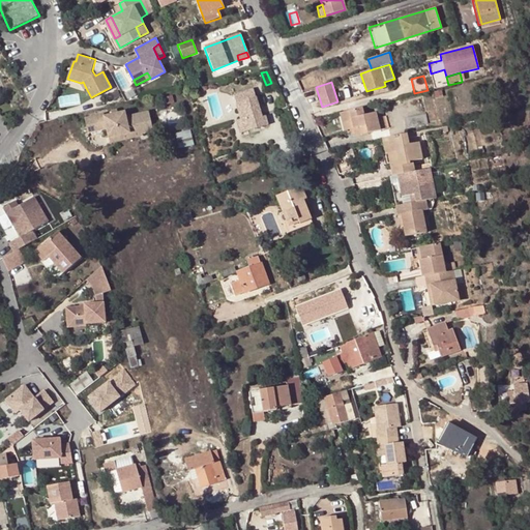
[(261,117),(253,89),(234,94),(240,119),(238,120),(241,133),(267,124),(265,116),(261,117)]
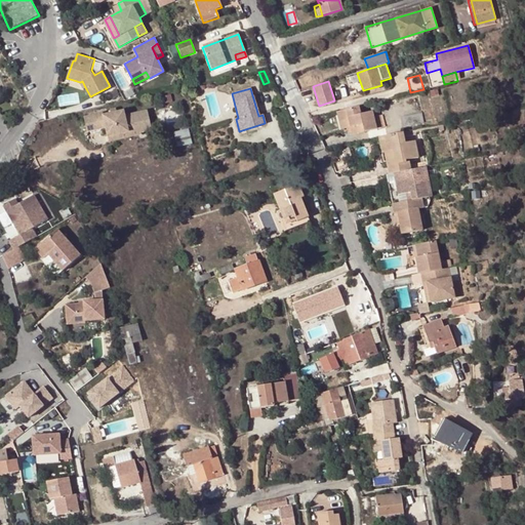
[(349,120),(351,127),(352,133),(385,126),(382,115),(373,117),(371,112),(360,114),(358,107),(337,113),(339,122),(349,120)]
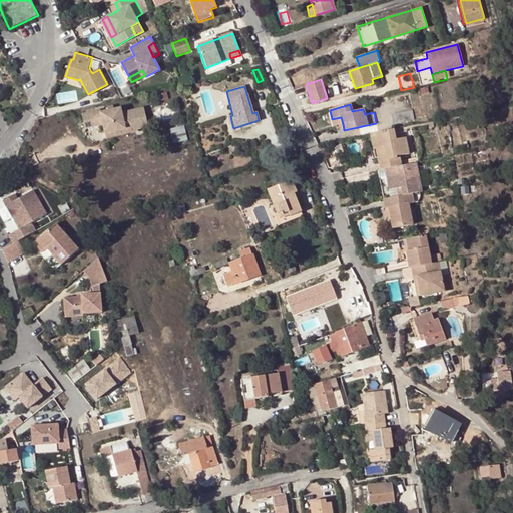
[(86,127),(104,123),(113,121),(115,129),(138,124),(139,128),(148,125),(144,107),(121,112),(120,107),(114,109),(108,110),(101,112),(100,109),(82,114),(86,127)]
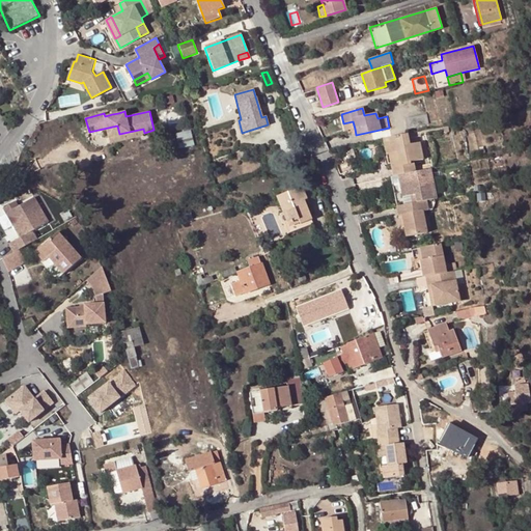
[(428,127),(426,114),(404,117),(407,130),(428,127)]
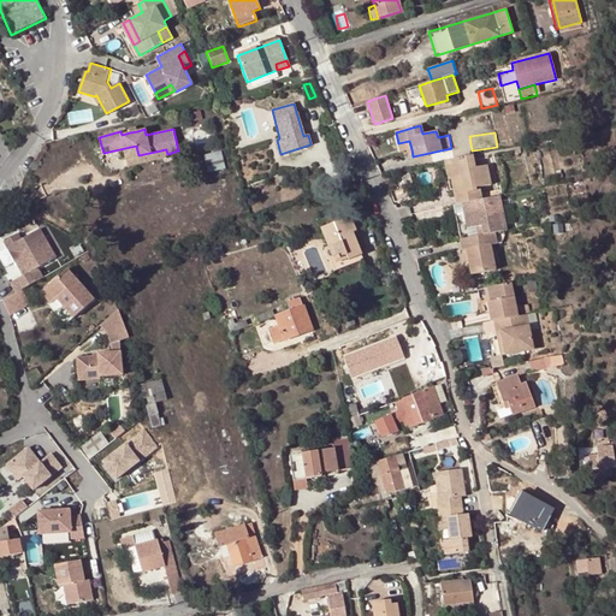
[(400,152),(412,149),(409,141),(398,143),(400,152)]
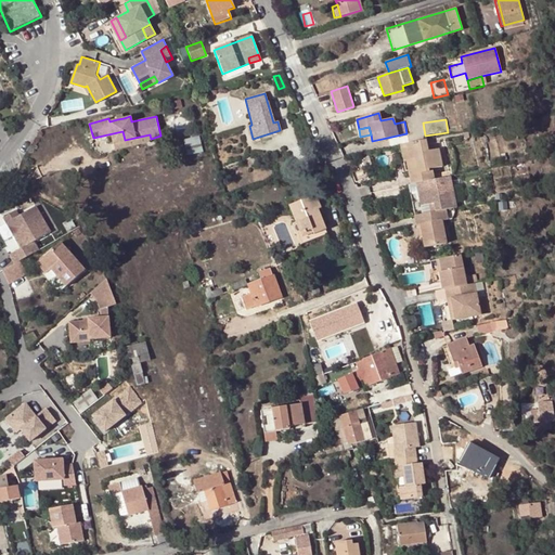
[(125,140),(123,131),(113,133),(116,149),(151,140),(151,139),(150,134),(125,140)]
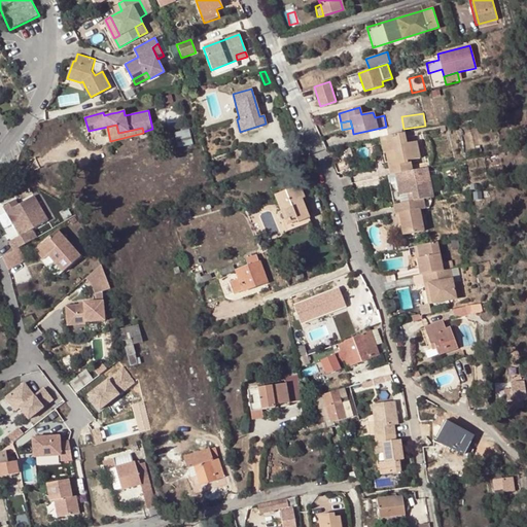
[(178,132),(182,146),(196,142),(191,128),(178,132)]
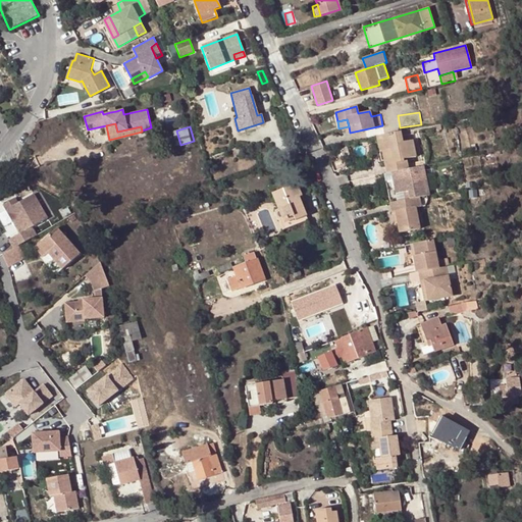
[(411,141),(402,143),(400,132),(398,133),(381,136),(384,151),(378,152),(380,161),(382,161),(385,174),(390,173),(407,170),(405,161),(402,162),(401,159),(414,157),(411,141)]
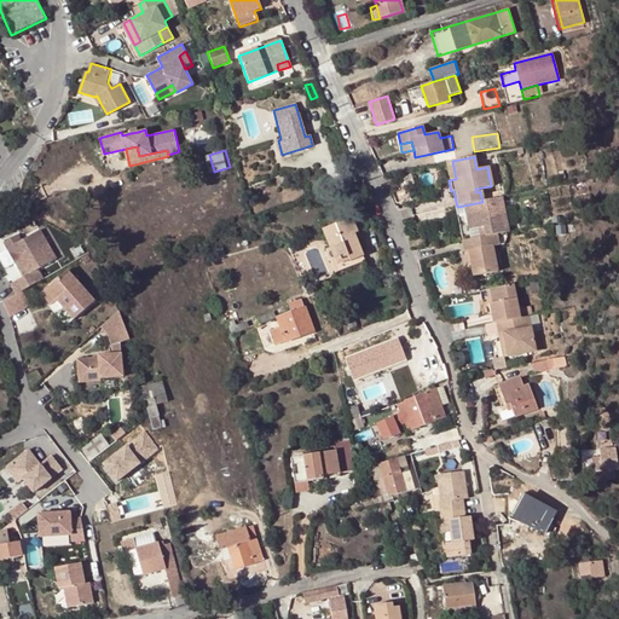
[(452,161),(445,162),(449,180),(456,179),(452,161)]
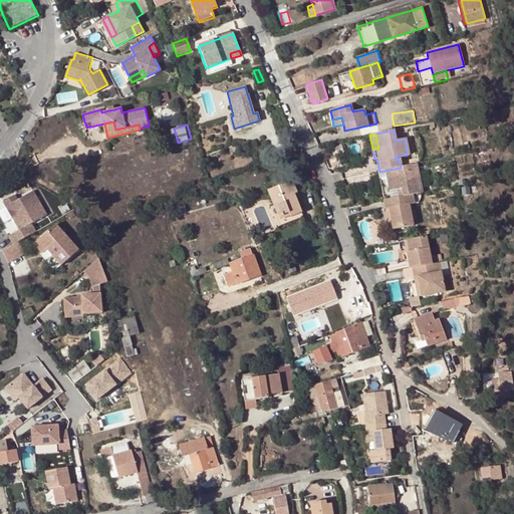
[(401,168),(384,171),(389,192),(402,189),(403,197),(413,195),(421,193),(416,167),(416,165),(415,165),(401,168)]
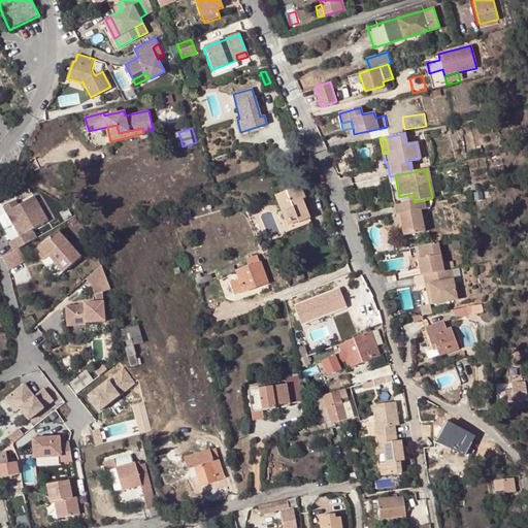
[(390,176),(388,176),(393,206),(414,202),(413,194),(399,197),(395,175),(390,176)]
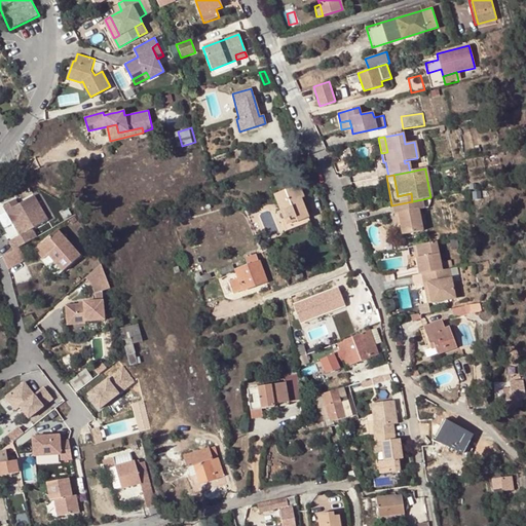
[(273,195),(280,212),(283,211),(287,221),(295,218),(296,222),(308,217),(304,203),(301,205),(299,199),(302,198),(304,197),(300,186),(273,195)]
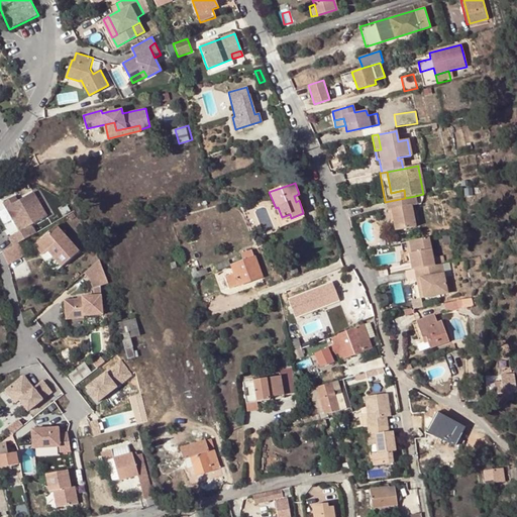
[(45,217),(31,194),(16,203),(13,198),(1,205),(18,232),(8,239),(13,247),(17,244),(34,234),(29,226),(45,217)]
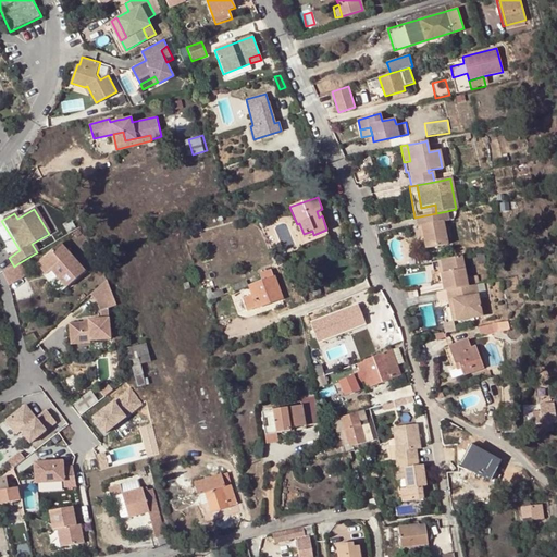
[(447,211),(436,213),(437,222),(442,222),(449,220),(447,211)]
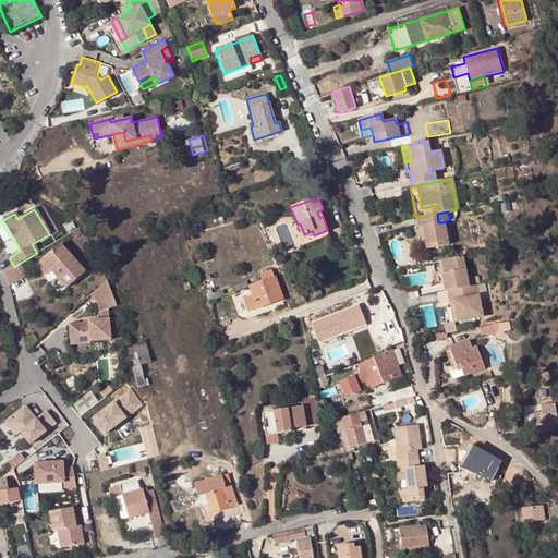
[(422,227),(424,240),(426,249),(447,244),(443,222),(438,222),(437,214),(415,218),(417,228),(422,227)]
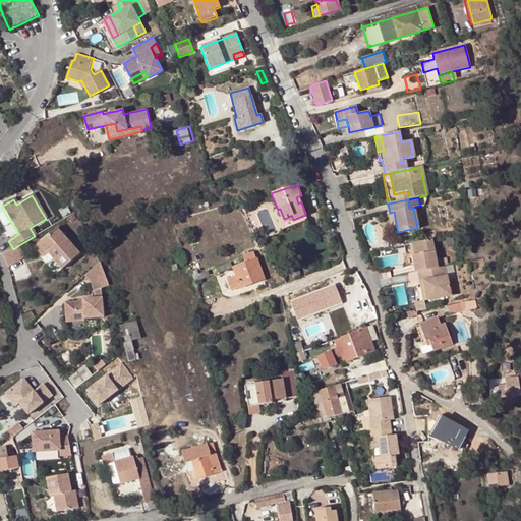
[(284,219),(280,209),(278,210),(283,224),(293,220),(292,216),(284,219)]
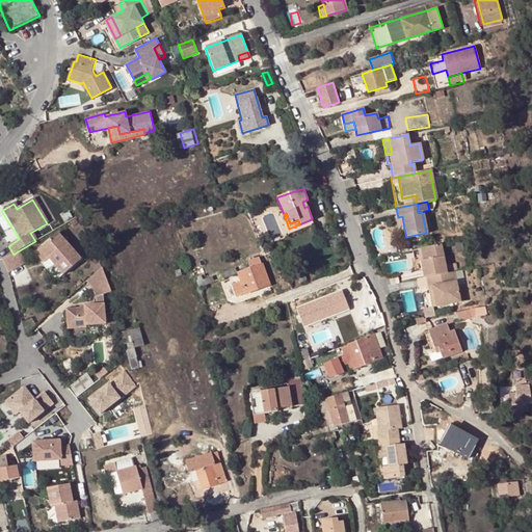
[(80,259),(56,233),(34,254),(44,263),(48,259),(63,275),(80,259)]
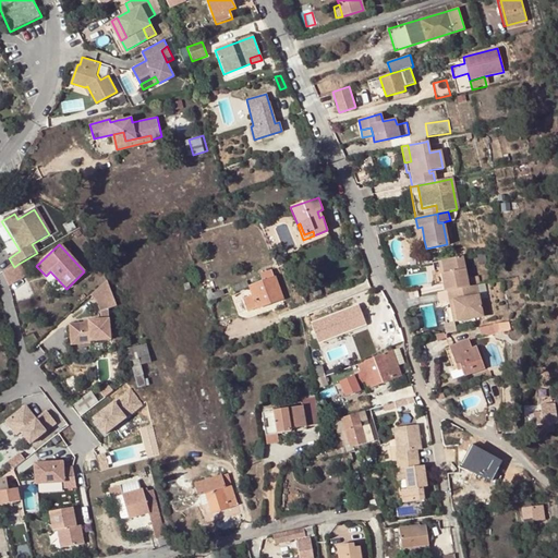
[(441,262),(444,275),(440,275),(443,284),(444,292),(446,292),(468,288),(462,257),(441,262)]
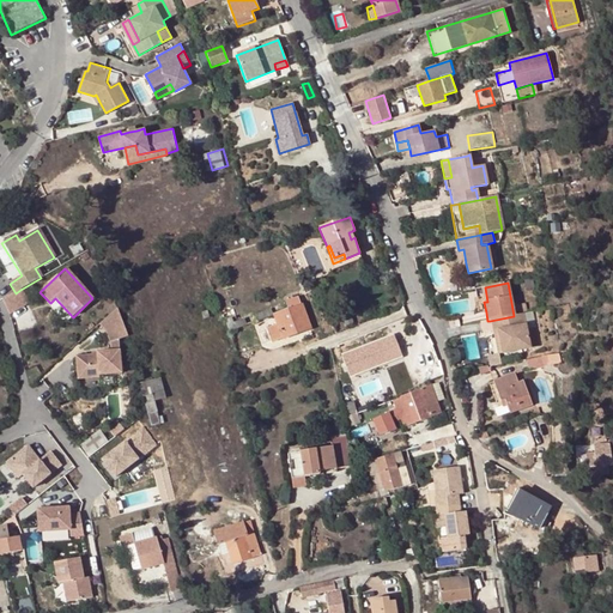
[(8,315),(28,303),(20,290),(16,293),(2,302),(8,315)]
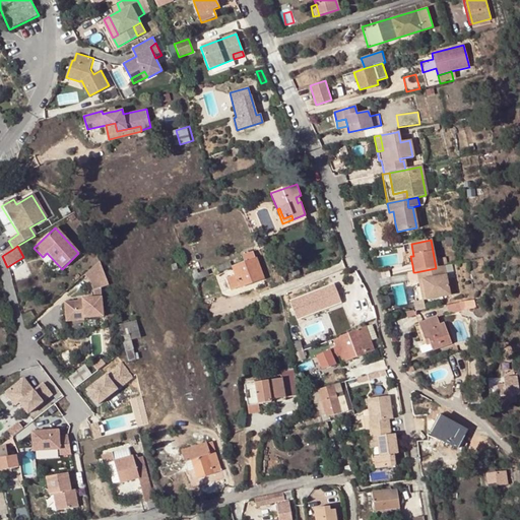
[(242,255),(244,260),(231,265),(240,287),(264,278),(256,256),(254,257),(252,251),(242,255)]
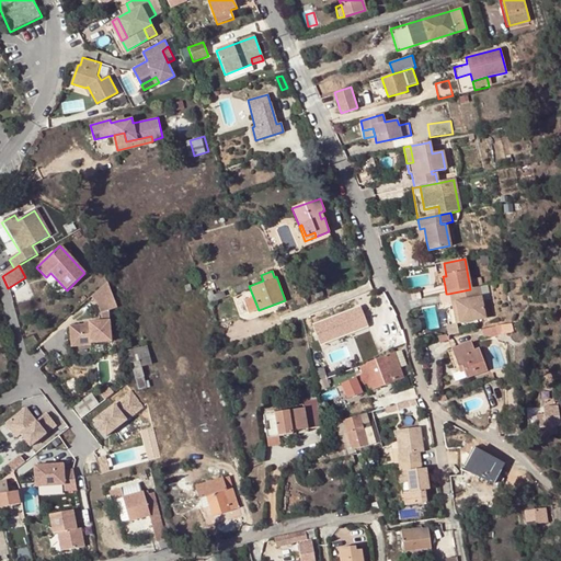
[(248,289),(245,283),(238,286),(240,292),(248,289)]
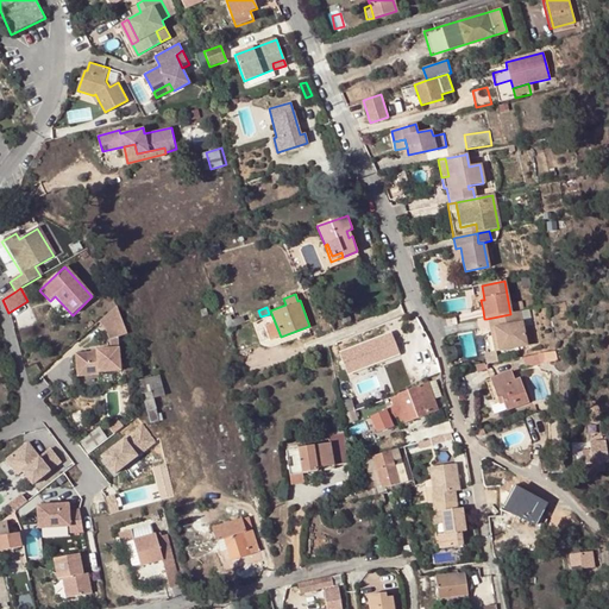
[(126,337),(118,308),(102,321),(108,341),(126,337)]
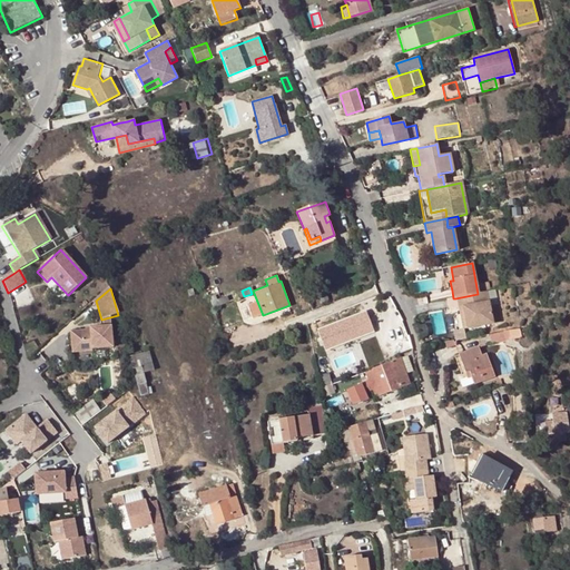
[(464,315),(467,330),(492,325),(485,292),(478,294),(455,298),(458,310),(464,308),(465,314),(464,315)]
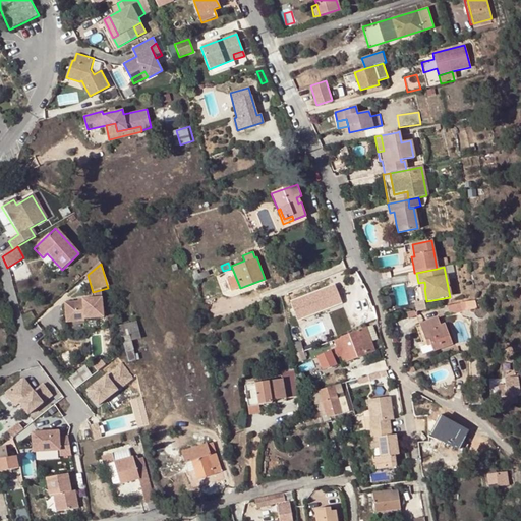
[(191,276),(193,282),(209,276),(208,271),(191,276)]
